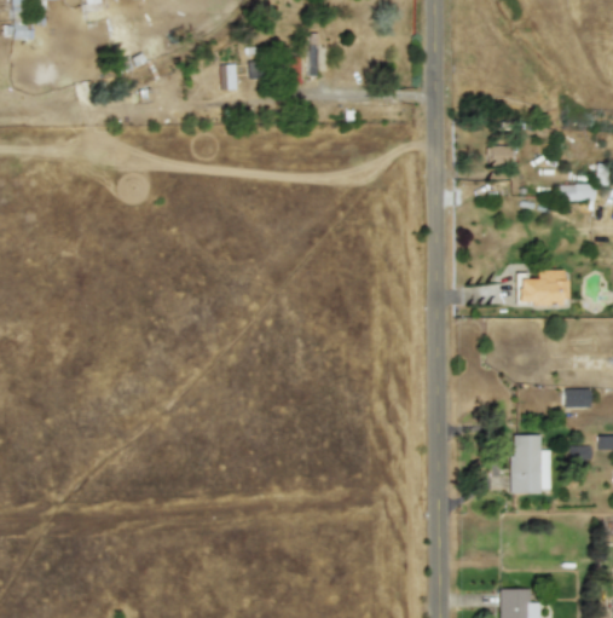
[(15,0),(15,26),(4,26),(4,39),(32,39),(32,0),(15,0)]
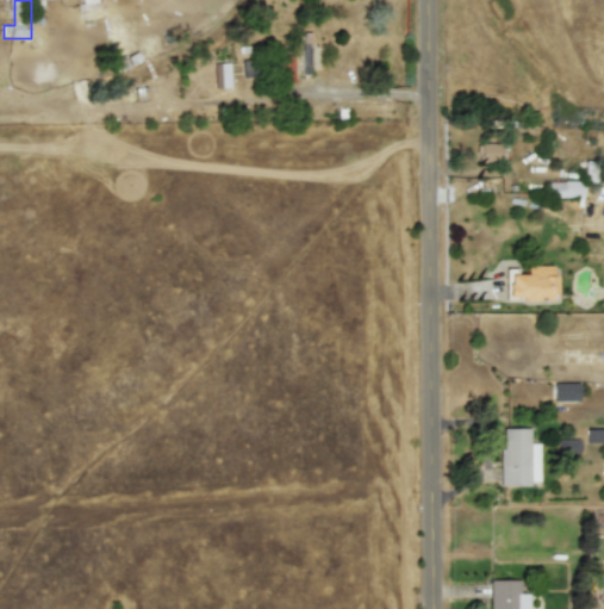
[(38,0),(37,26),(47,26),(47,0),(38,0)]
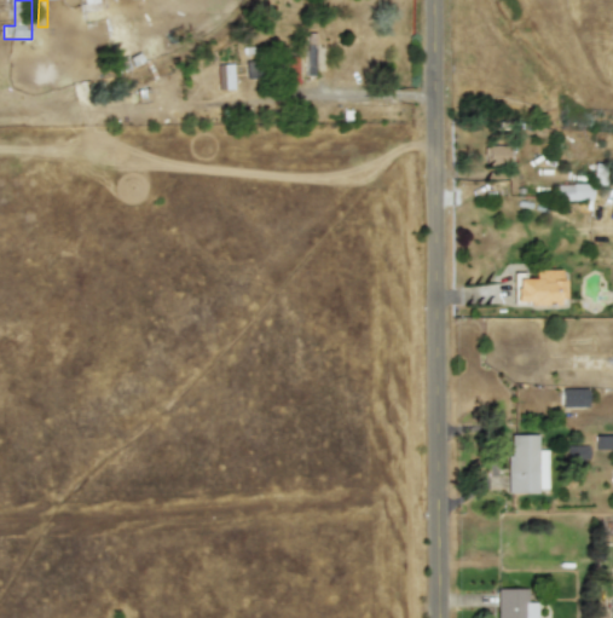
[(237,65),(223,65),(224,91),(238,90),(237,65)]
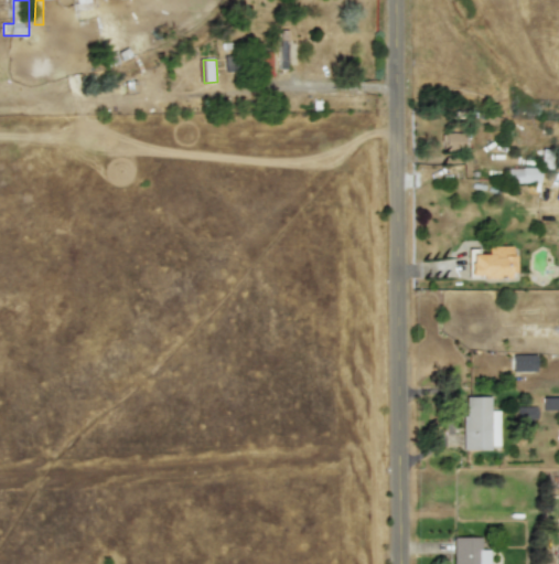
[(544,183),(544,169),(508,169),(508,184),(544,183)]
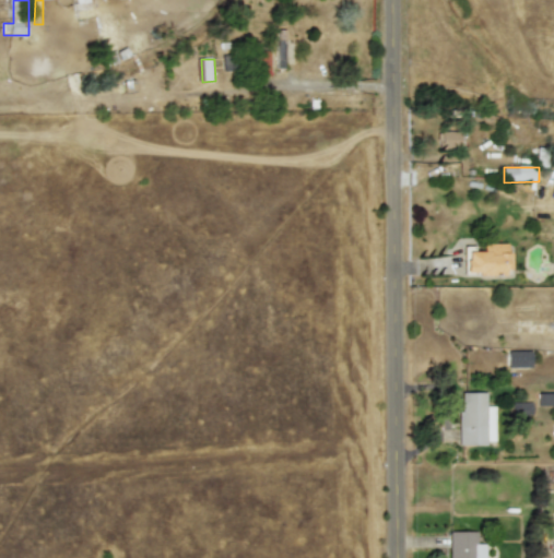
[(513,275),(511,244),(486,245),(486,252),(468,253),(469,275),(513,275)]
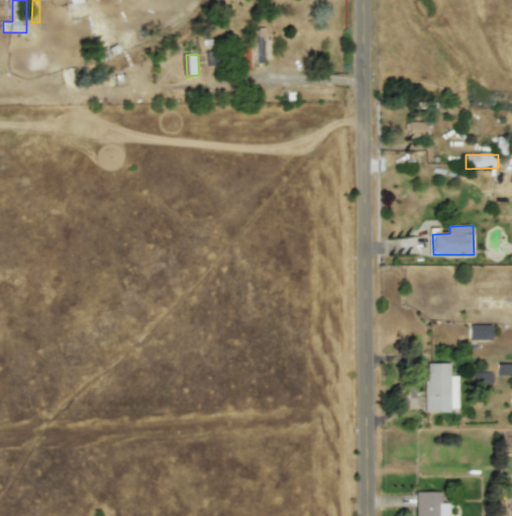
[(473,340),(494,341),(494,325),(473,325),(473,340)]
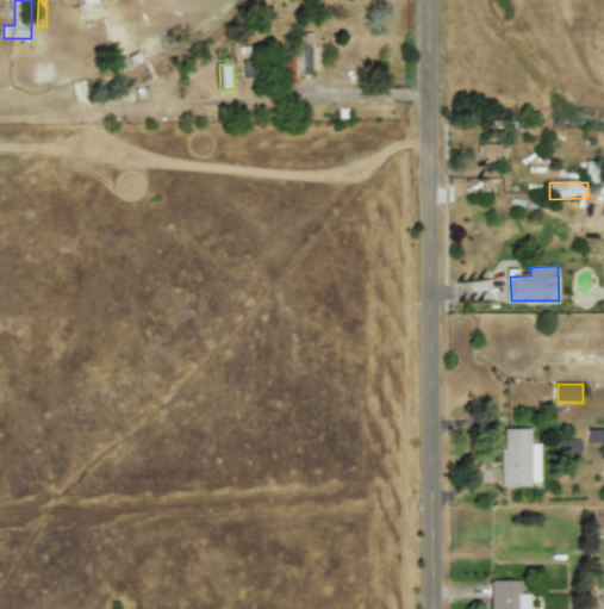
[(505,485),(543,485),(545,445),(534,445),(534,429),(505,429),(505,485)]
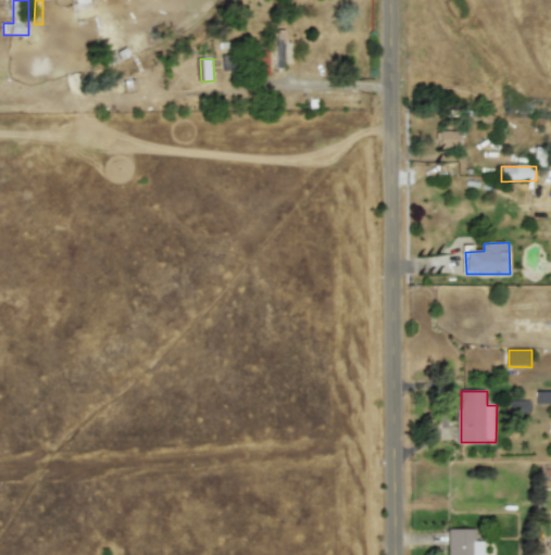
[(550,392),(539,392),(539,405),(550,404),(550,392)]
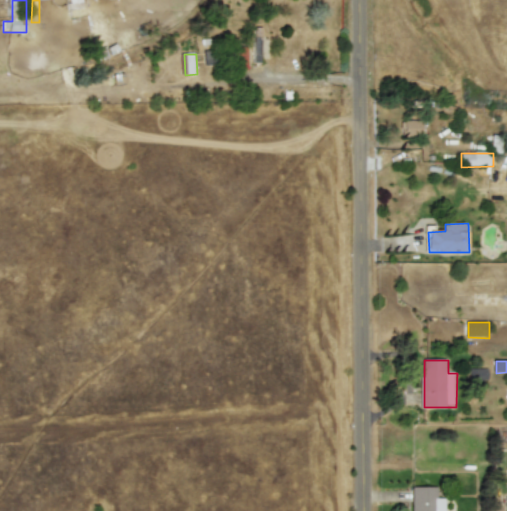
[(490,369),(472,370),(472,381),(490,380),(490,369)]
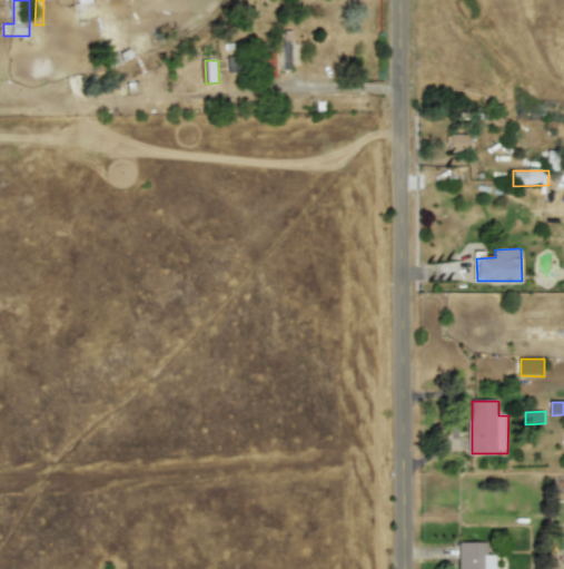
[(497,568),(497,556),(490,556),(488,542),(461,543),(461,568),(497,568)]
